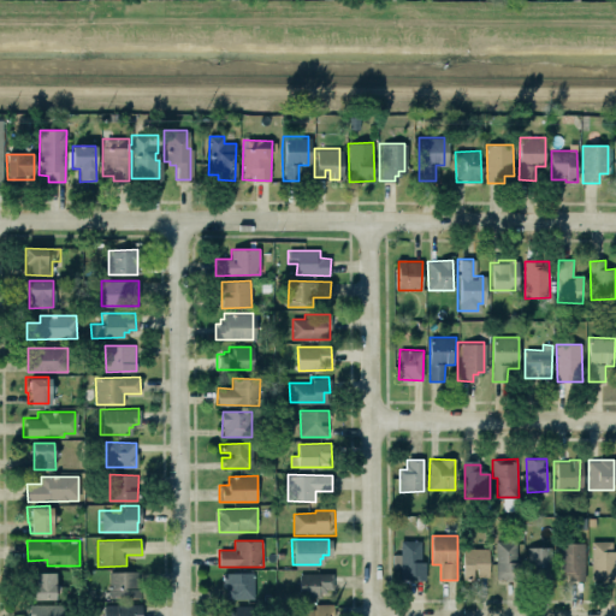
[(401,580),(425,579),(424,540),(401,540),(401,554),(394,555),(394,567),(401,567),(401,580)]
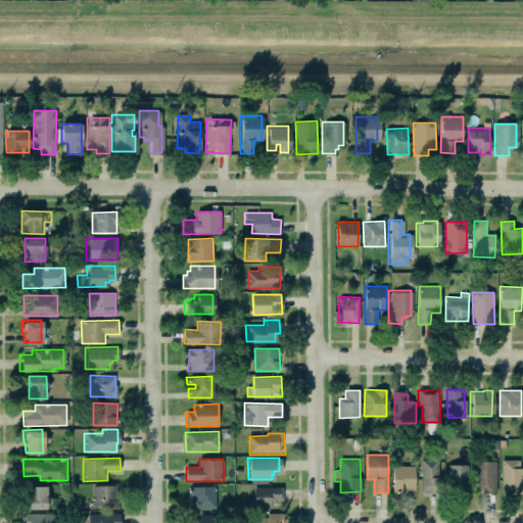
[(439,460),(421,459),(421,492),(439,492),(439,460)]
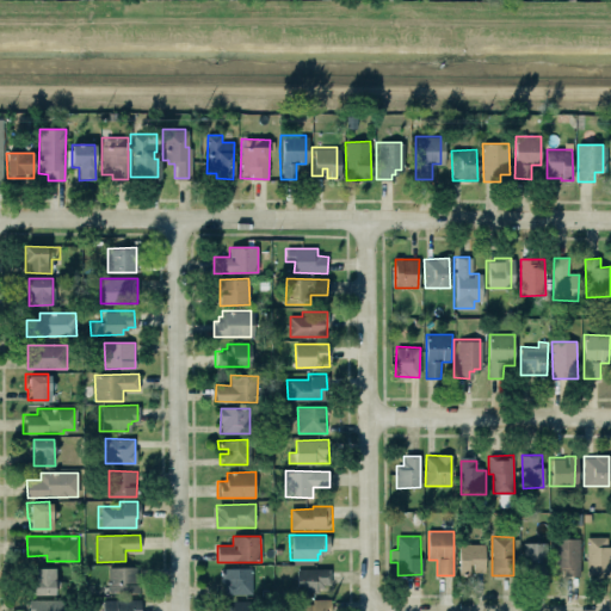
[(610,537),(587,537),(587,576),(610,575),(610,537)]
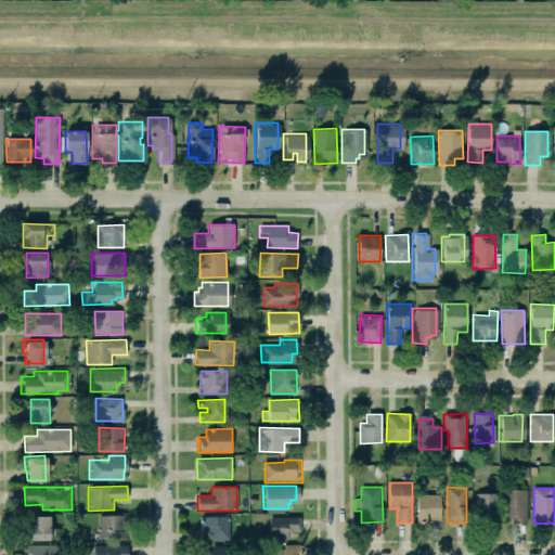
[(527,489),(505,489),(504,517),(513,517),(512,523),(527,523),(527,489)]
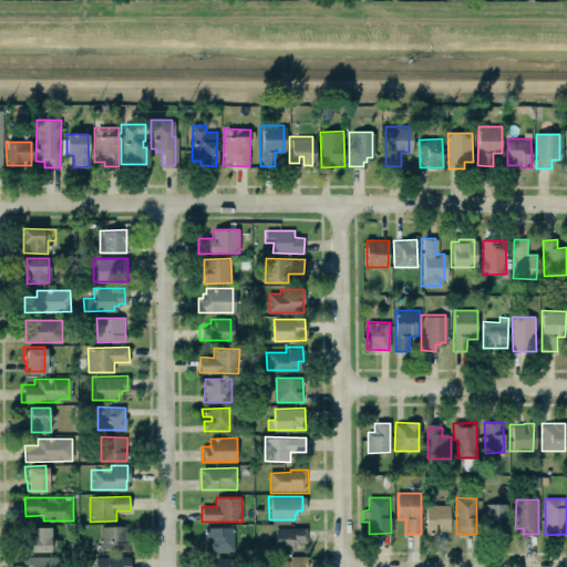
[(507,504),(485,504),(486,535),(508,535),(507,504)]
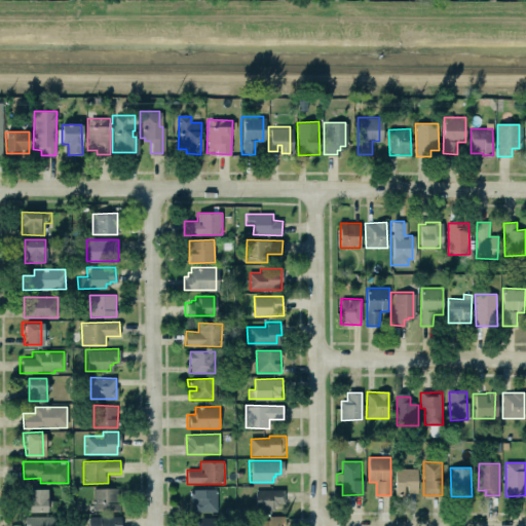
[(396,468),(396,493),(418,493),(417,468),(396,468)]
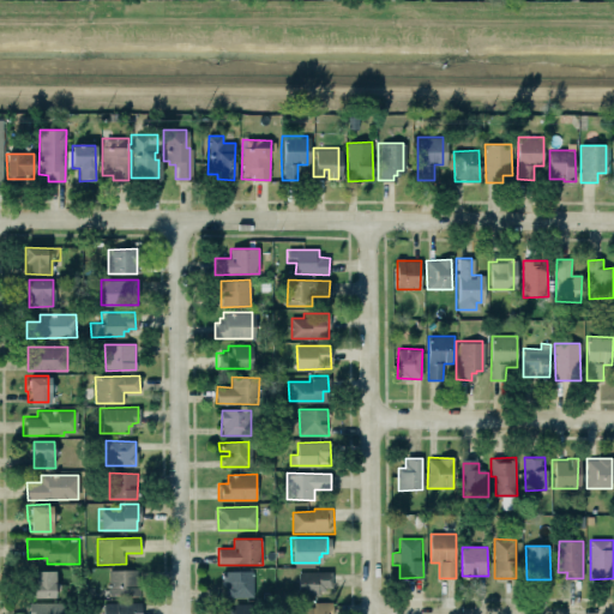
[(109,595),(138,595),(139,570),(109,570),(109,595)]
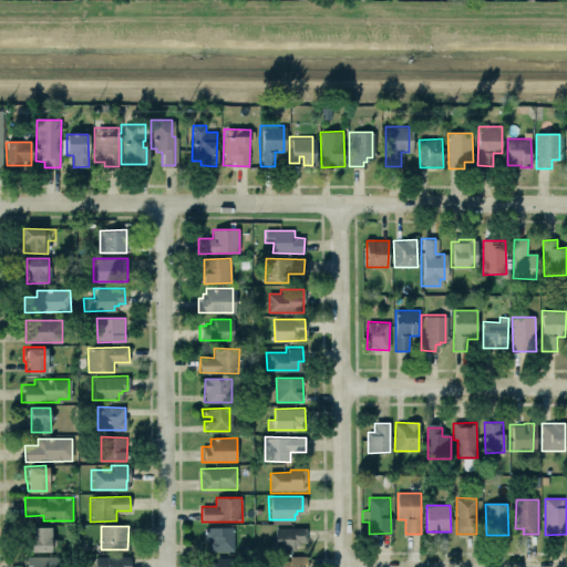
[(53,527),(32,527),(32,552),(52,553),(53,527)]
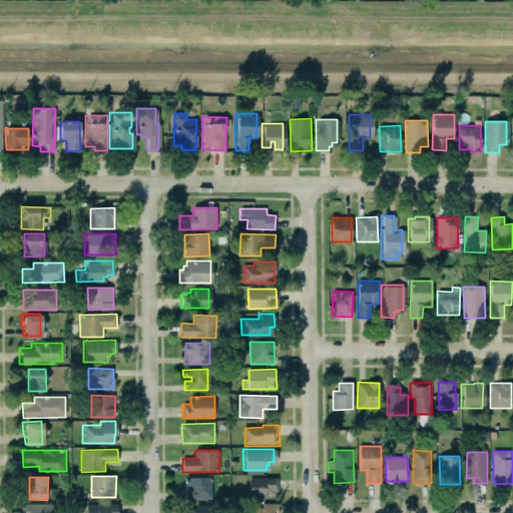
[(211,477),(186,477),(187,499),(212,499),(211,477)]
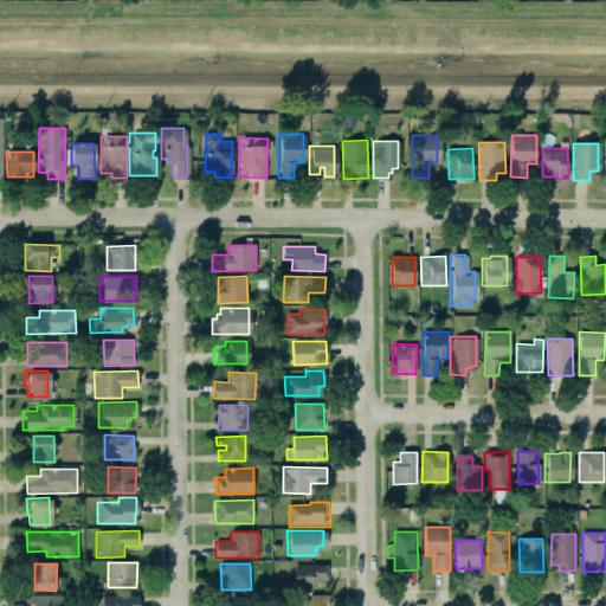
[(328,563),(295,565),(295,588),(317,587),(317,579),(328,579),(328,563)]
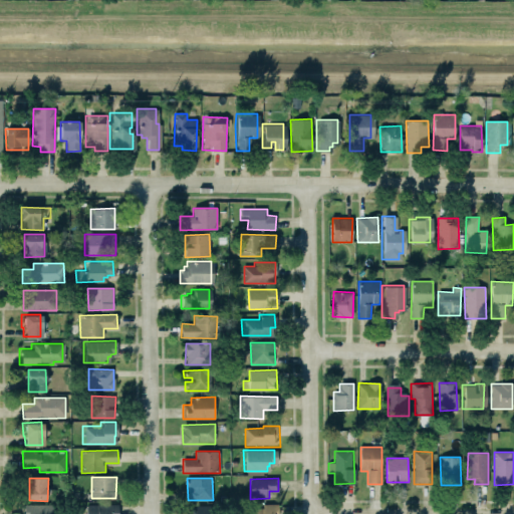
[(84,513),(84,504),(115,503),(115,513),(84,513)]
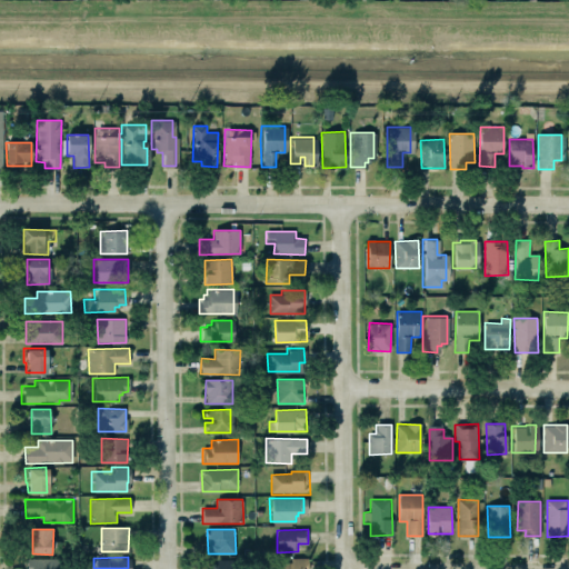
[(269,562),(268,568),(306,568),(306,557),(288,557),(288,562),(269,562)]
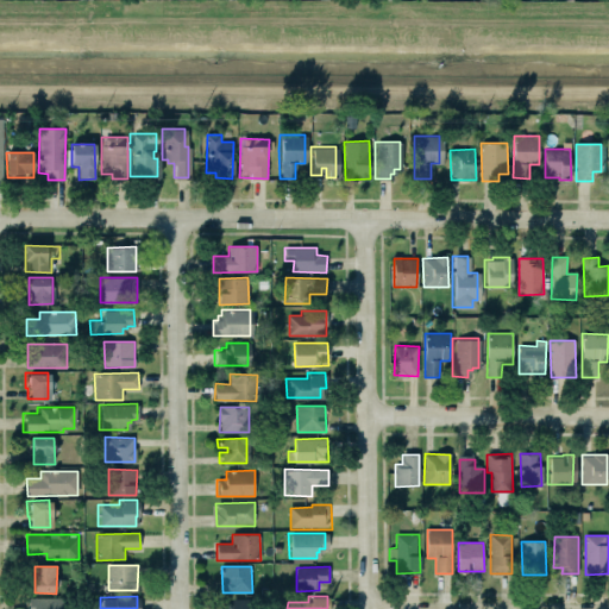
[(63,608),(64,597),(31,598),(31,608),(63,608)]
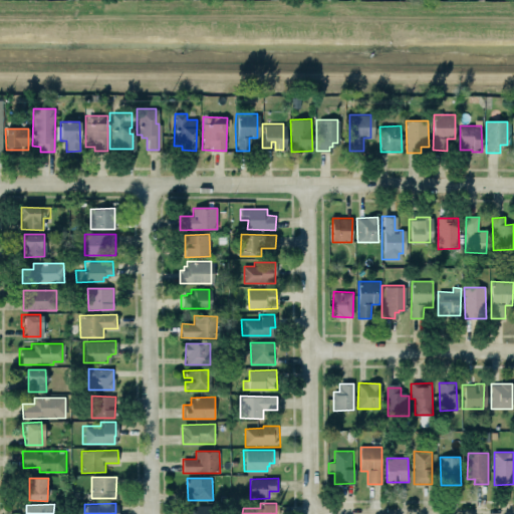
[(185,513),(209,513),(210,505),(195,506),(195,510),(186,510),(185,513)]
